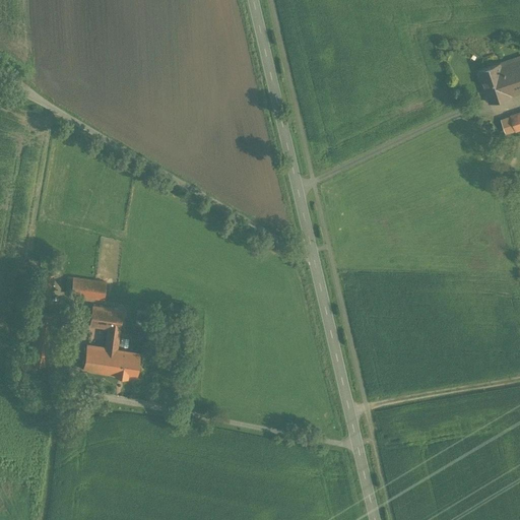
[(519,56),(501,63),(477,71),(489,103),(519,91),(519,56)]
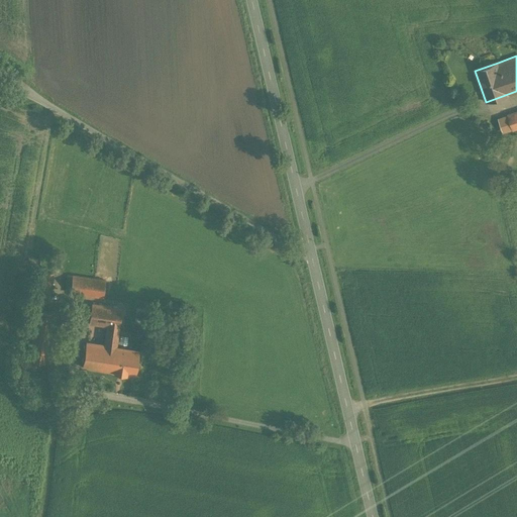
[(516,111),(507,115),(512,129),(516,127),(516,111)]
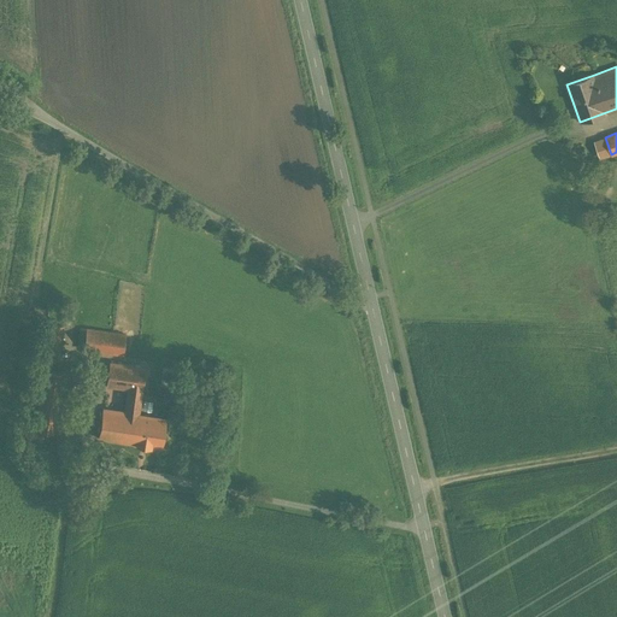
[(125,334),(86,329),(83,350),(123,354),(124,345),(125,334)]
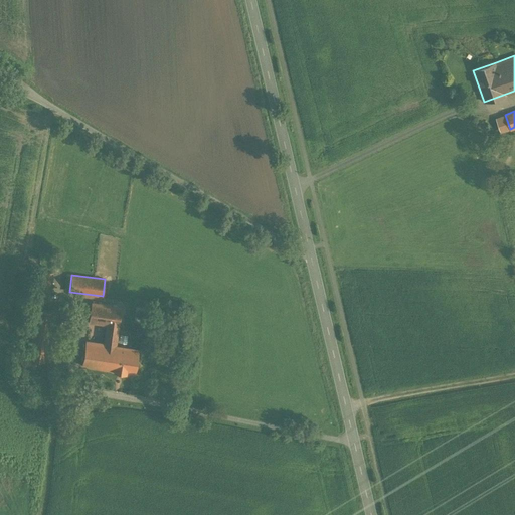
[(108,324),(104,343),(115,344),(121,307),(92,302),(89,321),(108,324)]
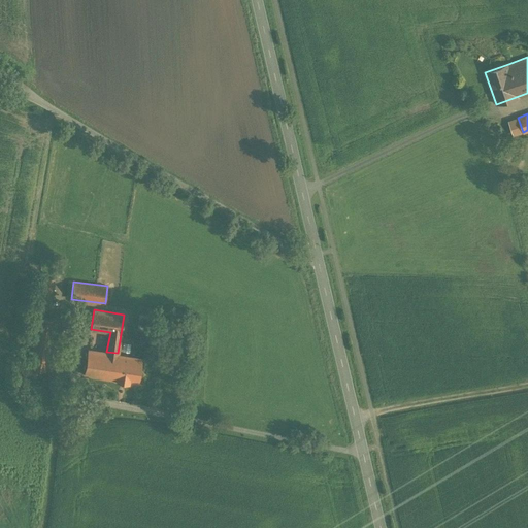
[(142,357),(118,353),(106,352),(88,349),(83,375),(137,385),(142,357)]
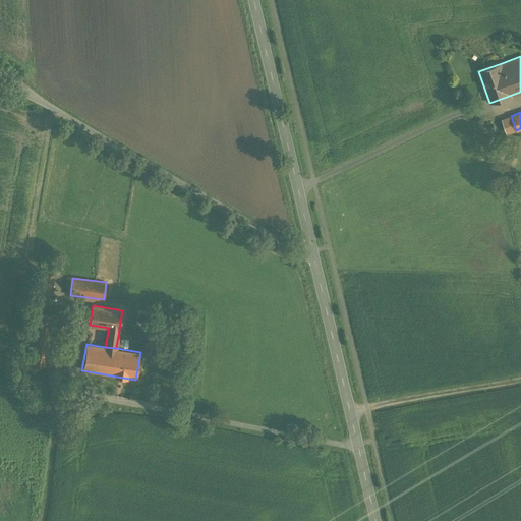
[(37,366),(25,364),(22,379),(34,381),(37,366)]
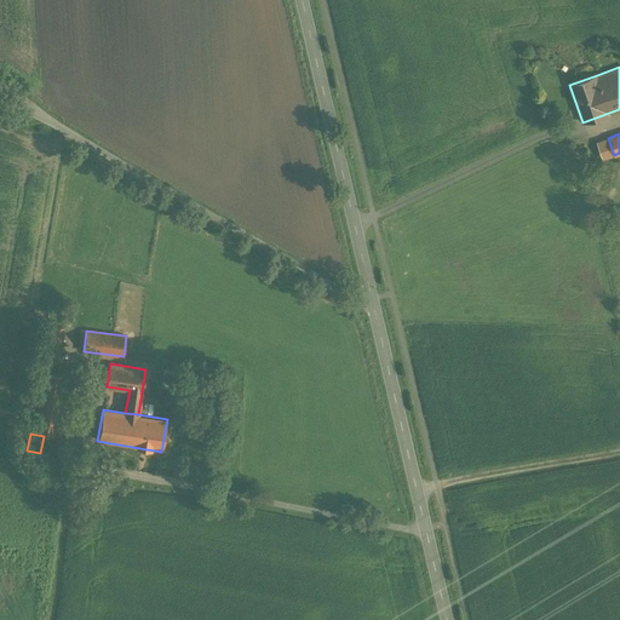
[(63,458),(49,455),(46,469),(61,471),(63,458)]
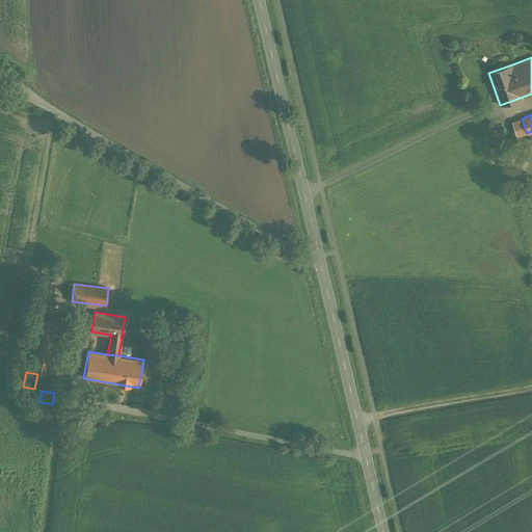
[(83,415),(73,411),(70,424),(81,427),(83,415)]
